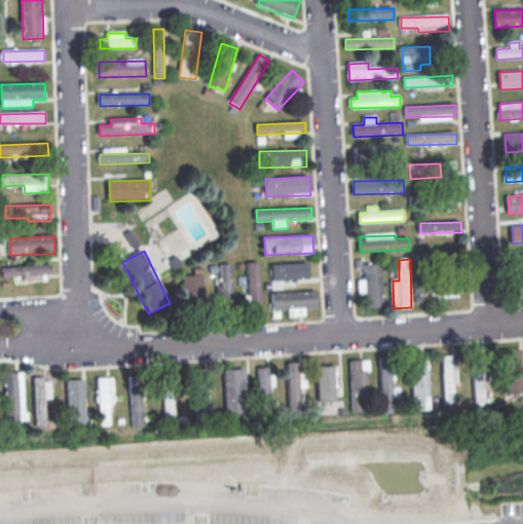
[(261,263),(249,263),(251,319),(263,319),(261,263)]
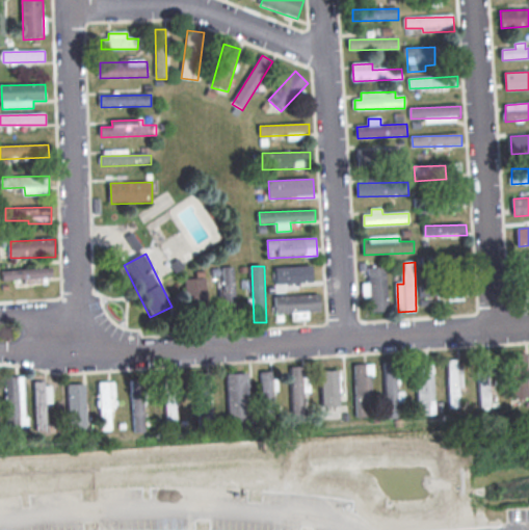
[(222,308),(237,308),(236,267),(225,268),(226,291),(222,291),(222,308)]
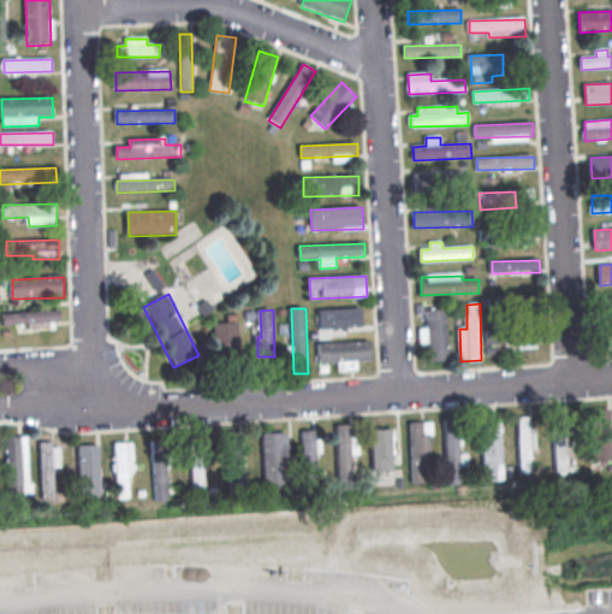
[(321,311),(321,330),(363,329),(363,310),(321,311)]
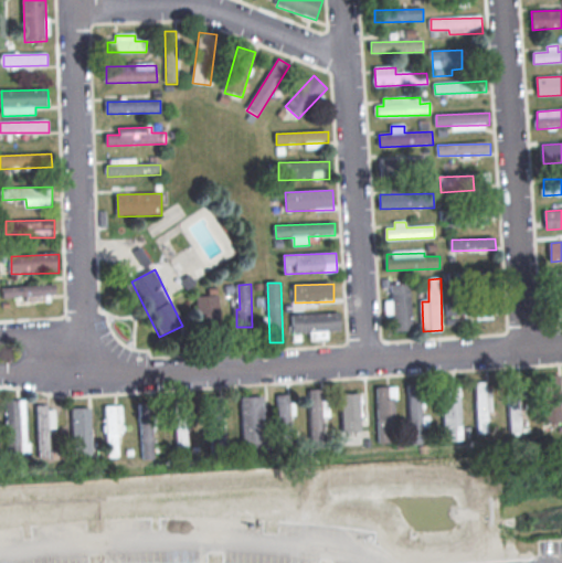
[(412,285),(393,285),(393,301),(386,301),(388,316),(395,316),(396,332),(413,331),(412,285)]
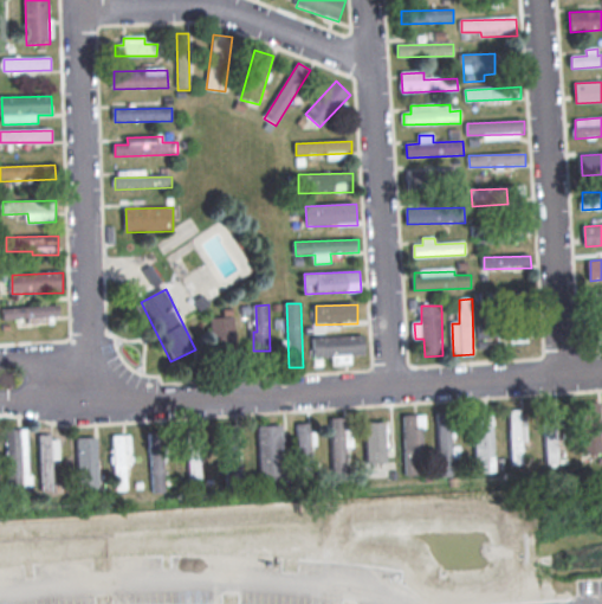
[(6,320),(62,319),(60,307),(5,308),(6,320)]
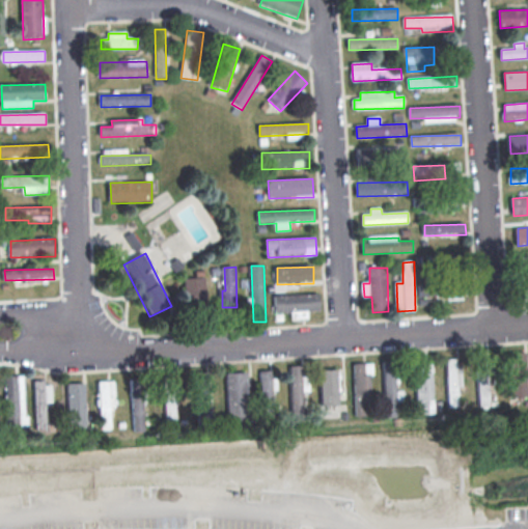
[(206,278),(187,279),(188,306),(207,305),(206,278)]
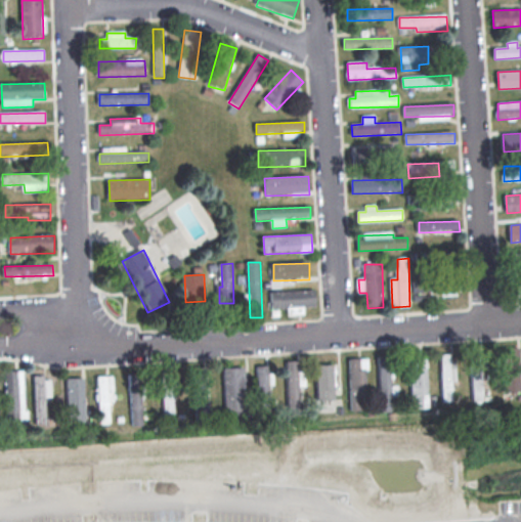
[(273,310),(290,309),(290,315),(305,315),(305,308),(316,307),(316,291),(272,293),(273,310)]
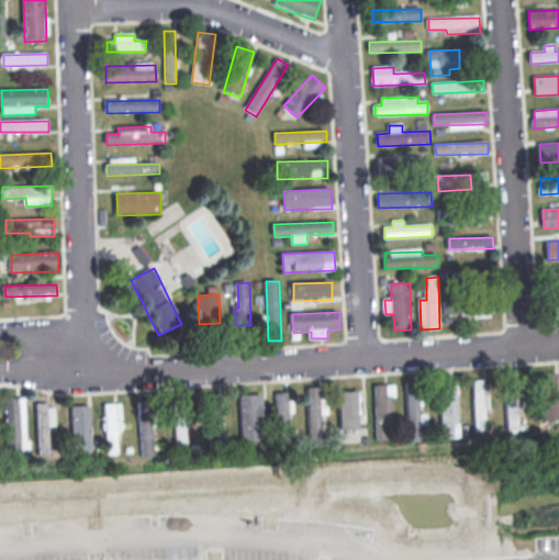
[(540,374),(558,373),(558,421),(541,422),(540,374)]
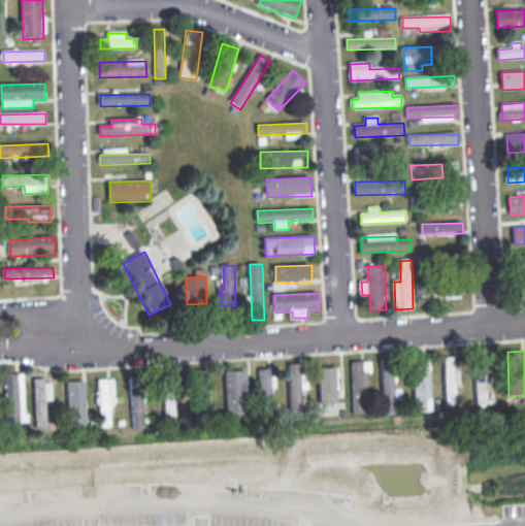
[(446,358),(456,357),(458,405),(448,406),(446,358)]
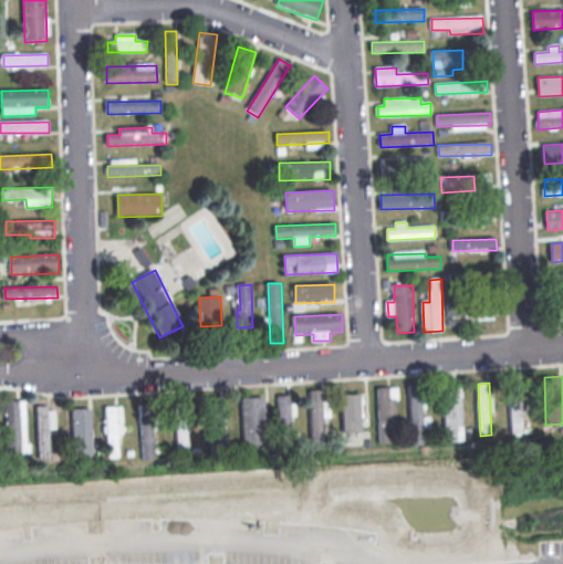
[(510,383),(521,383),(523,435),(512,435),(510,383)]
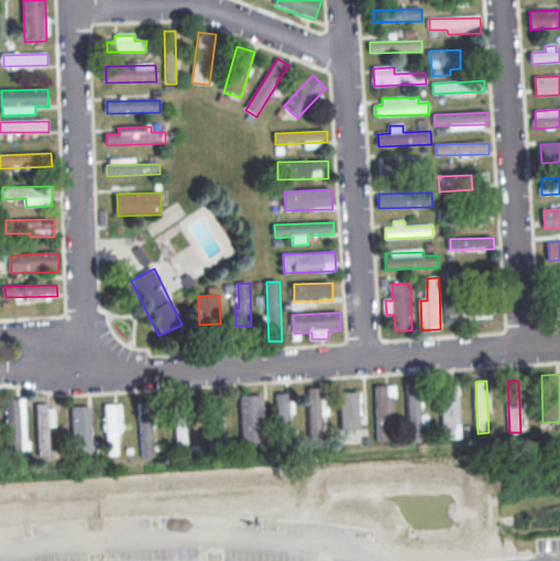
[(408,385),(419,384),(423,443),(410,443),(408,385)]
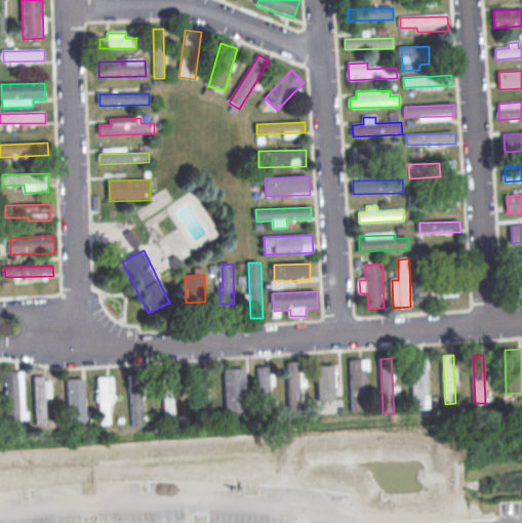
[(352,360),(362,360),(362,370),(367,370),(369,411),(354,412),(352,360)]
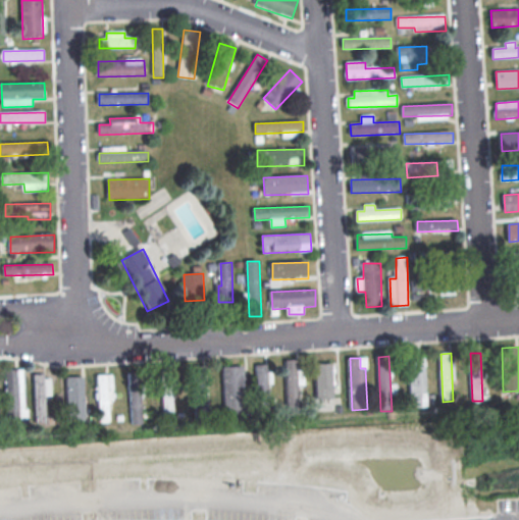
[(410,359),(426,358),(428,408),(413,409),(410,359)]
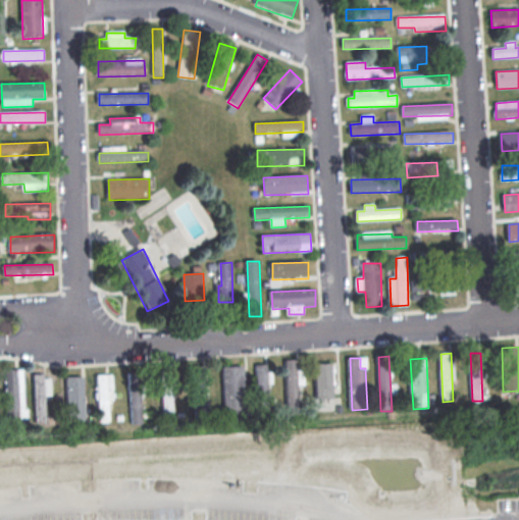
[(286,361),(296,360),(299,414),(288,415),(286,361)]
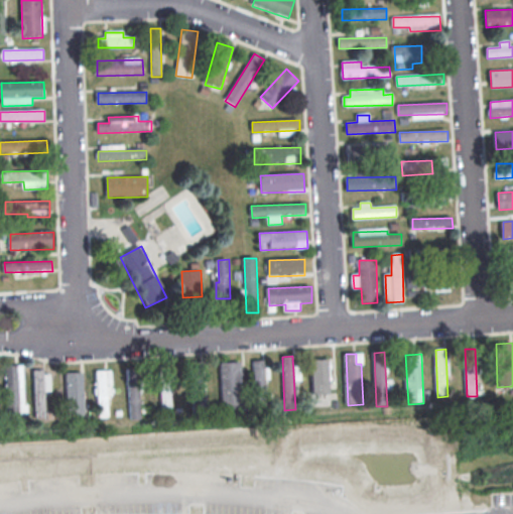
[(254,361),(265,360),(268,414),(256,414),(254,361)]
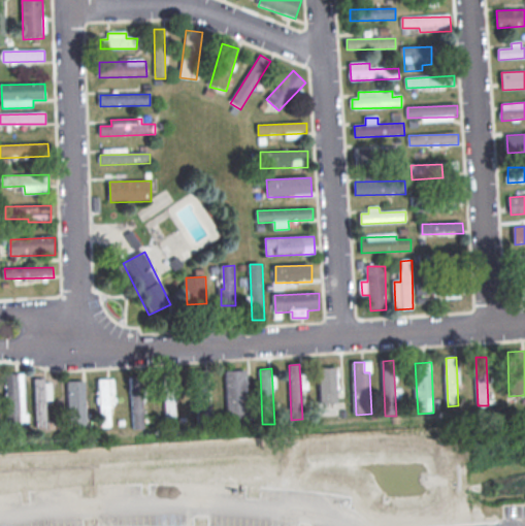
[(321,404),(338,404),(337,368),(321,368),(321,404)]
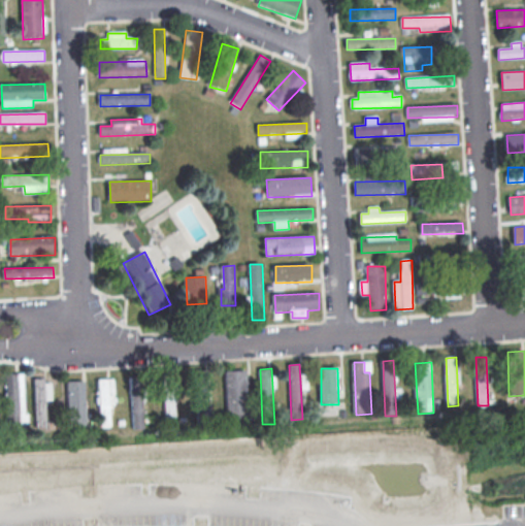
[(197,370),(207,370),(210,425),(199,425),(197,370)]
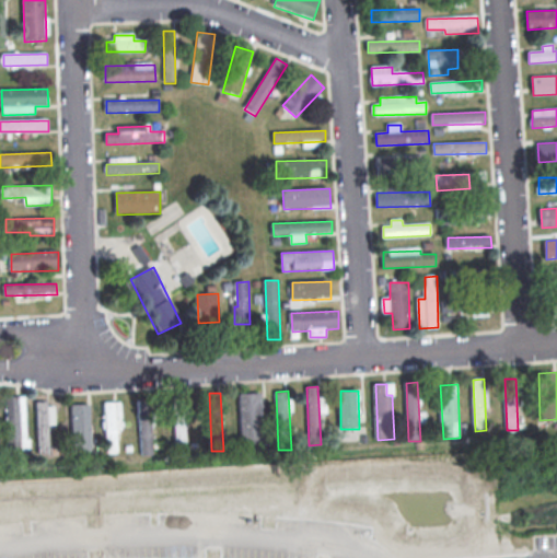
[(240,394),(262,393),(264,451),(242,452),(240,394)]
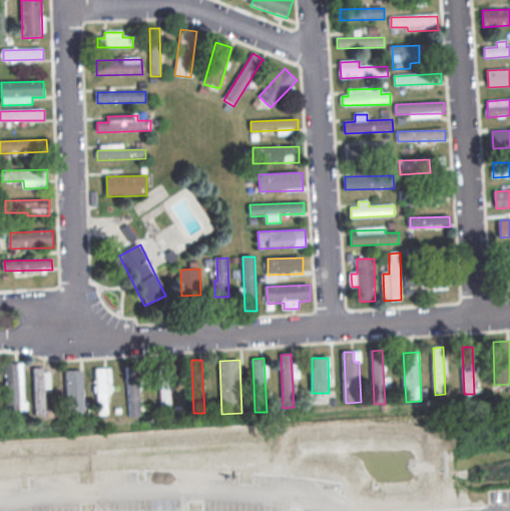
[(7,365),(17,364),(19,391),(21,418),(9,418),(7,365)]
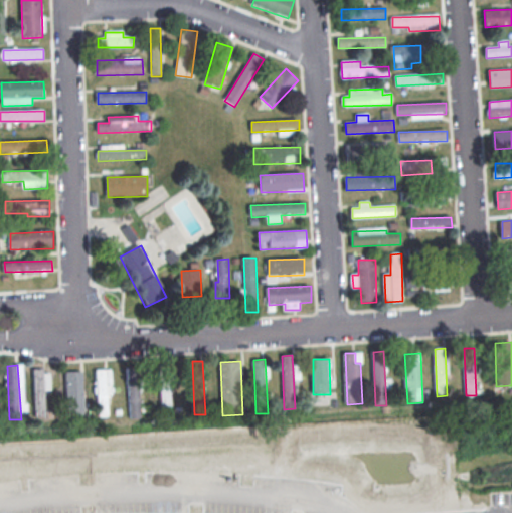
[(128,366),(139,366),(142,419),(130,420),(128,366)]
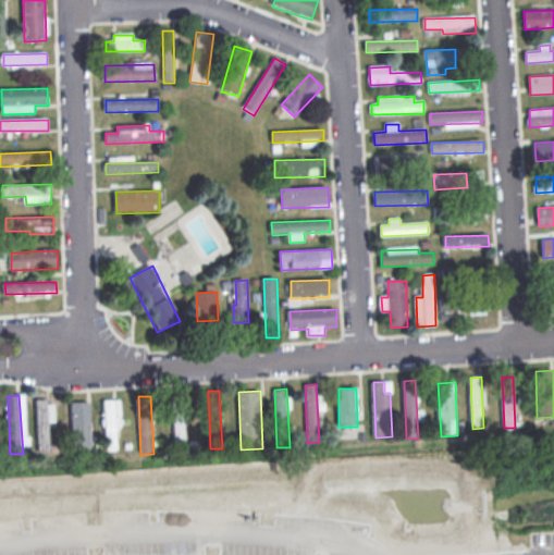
[(173,397),(185,396),(188,455),(176,455),(173,397)]
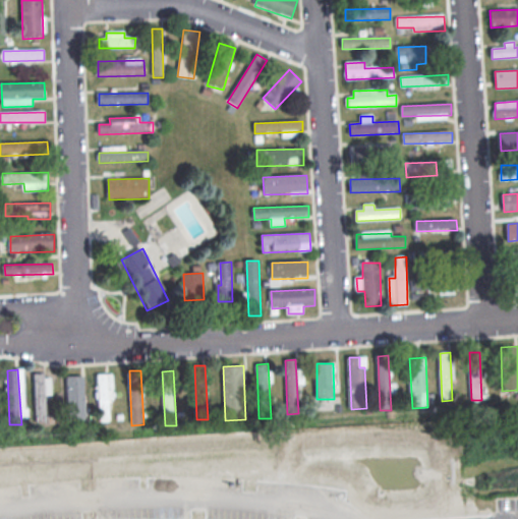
[(35,375),(45,373),(48,421),(38,422),(35,375)]
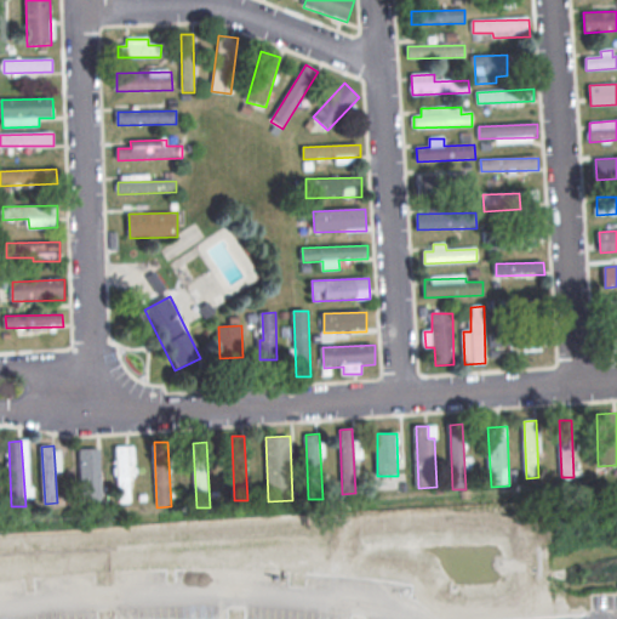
[(118,448),(130,447),(132,503),(129,504),(123,504),(119,503),(118,448)]
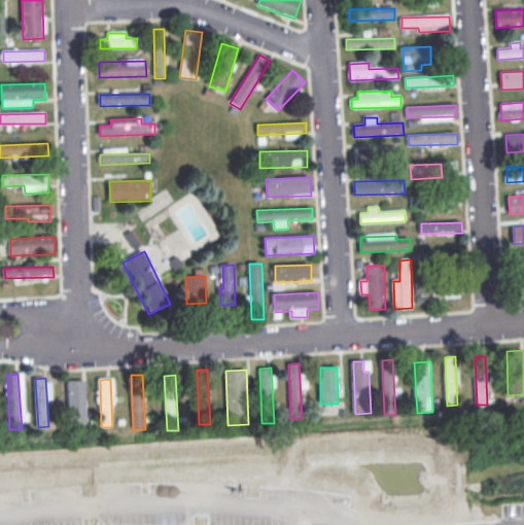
[(69,382),(85,381),(88,426),(70,427),(69,382)]
